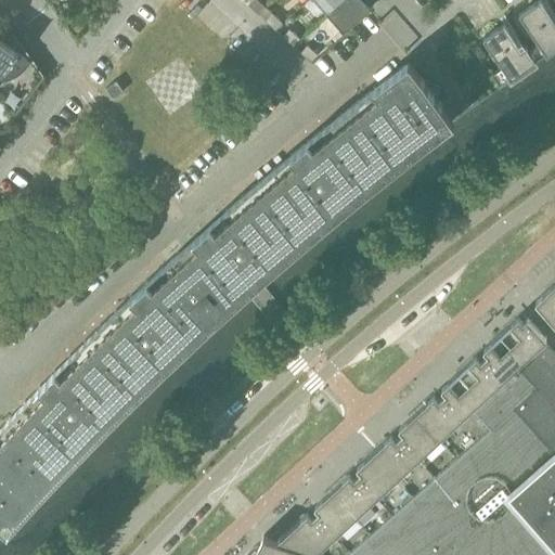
[(266,7),(257,0),(252,0),(248,4),(258,14),(266,7)]
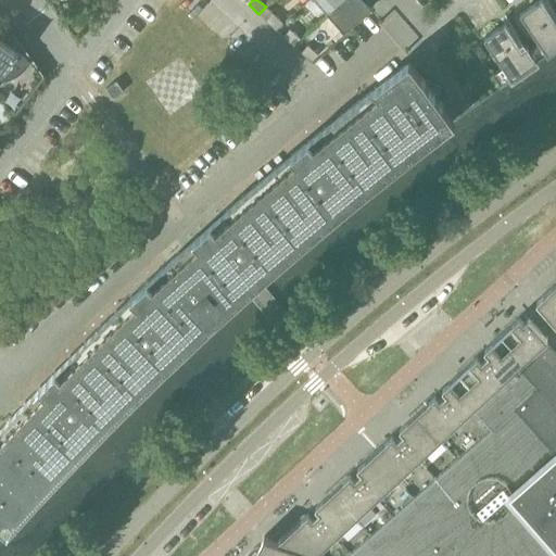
[(316,0),(328,14),(343,0),(316,0)]
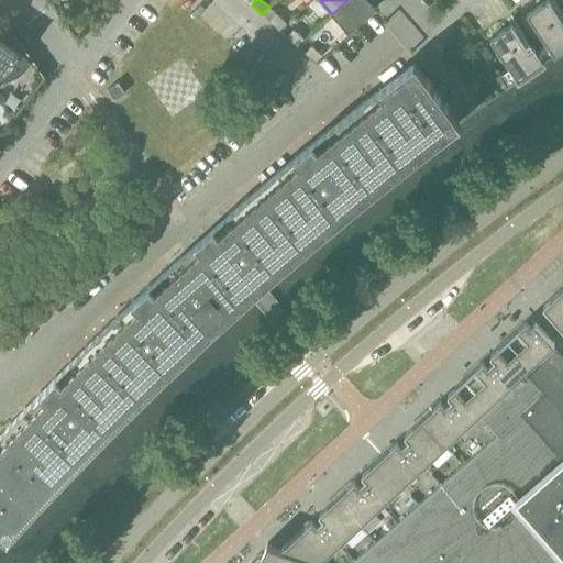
[(375,9),(366,0),(348,0),(332,14),(349,32),(375,9)]
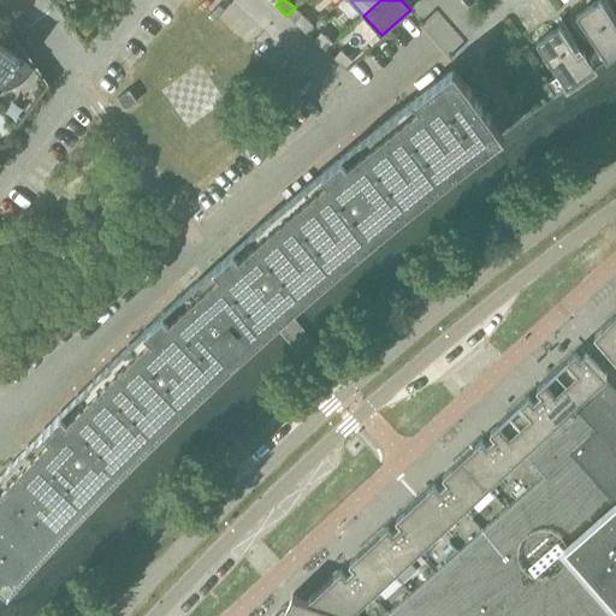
[(615,53),(615,23),(600,0),(597,0),(568,19),(590,51),(598,46),(608,60),(615,53)]
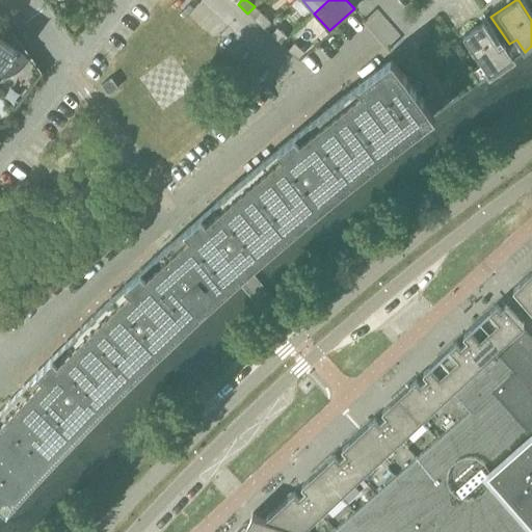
[(270,22),(261,12),(255,20),(264,28),(270,22)]
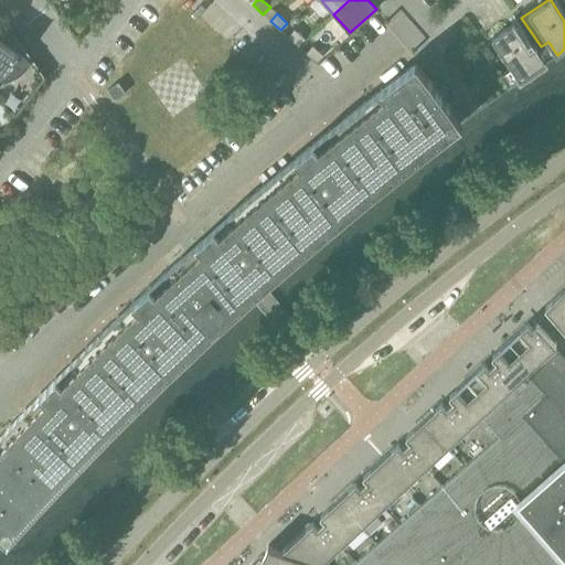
[(546,63),(537,50),(535,46),(531,50),(513,23),(492,38),(520,80),(546,63)]
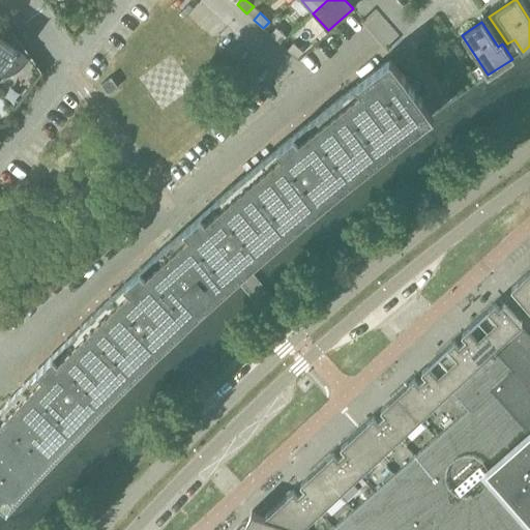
[(287,37),(276,28),(270,34),(280,43),(287,37)]
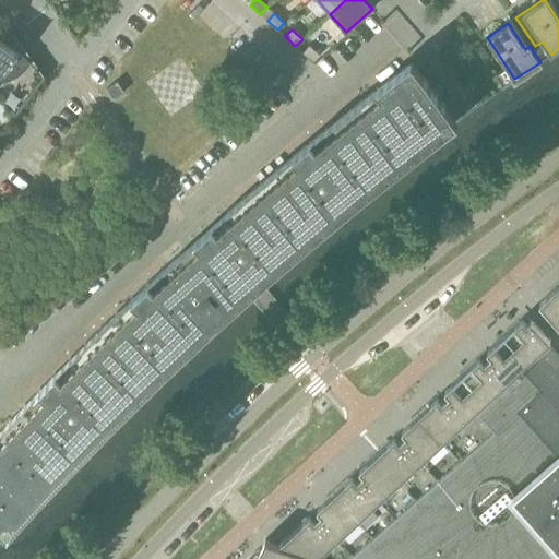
[(31,62),(0,39),(0,82),(10,80),(19,75),(25,70),(31,62)]
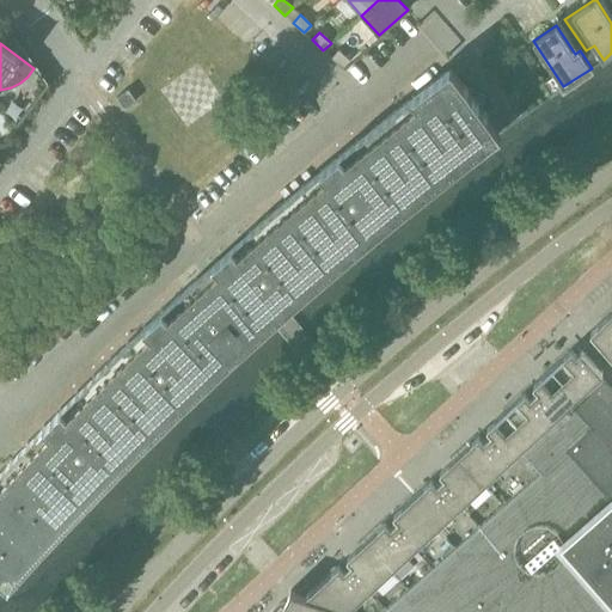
[(350,60),(338,49),(331,57),(342,68),(350,60)]
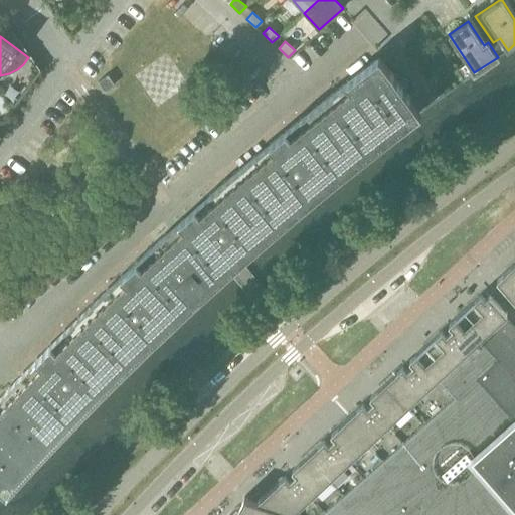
[(195,207),(151,247),(138,260),(123,274),(51,343),(37,358),(0,397),(0,484),(7,491),(113,380),(174,321),(214,284),(234,267),(251,251),(299,209),(355,163),(421,113),(379,57),(347,82),(286,131),(269,144),(195,207)]
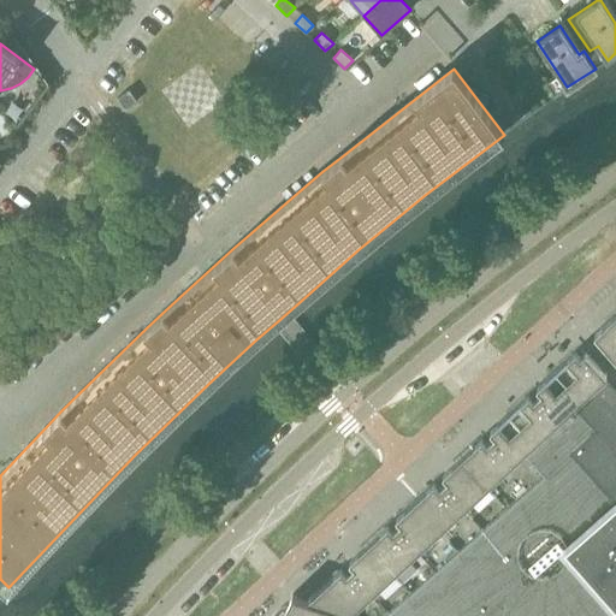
[(137,101),(129,90),(117,98),(125,110),(137,101)]
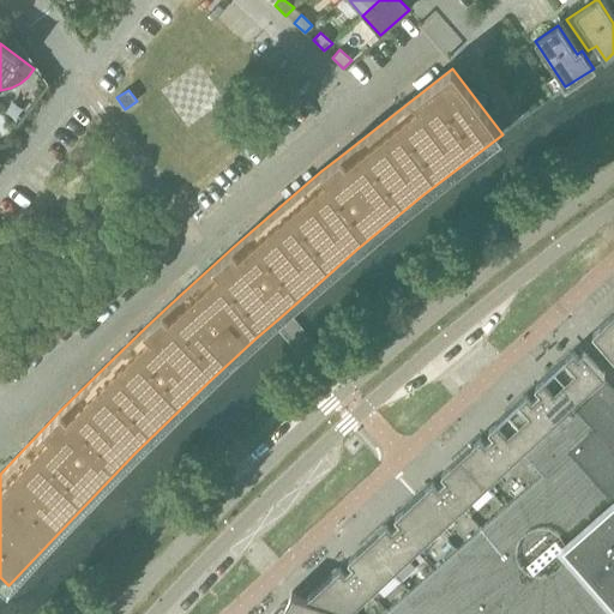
[(613,312),(593,332),(613,356),(613,312)]
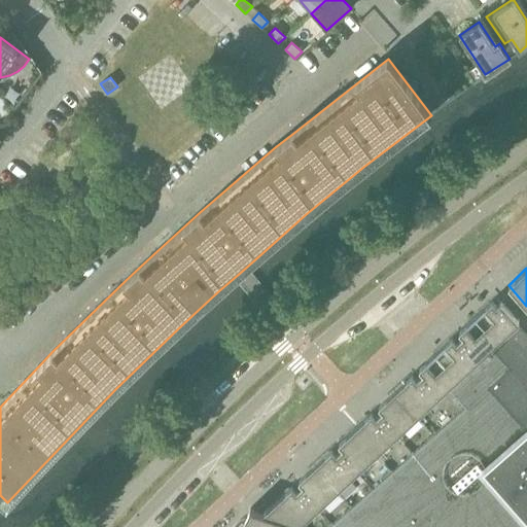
[(493,345),(517,322),(520,320),(501,301),(500,301),(496,296),(459,330),(464,336),(461,339),(479,358),(494,345),(493,345)]
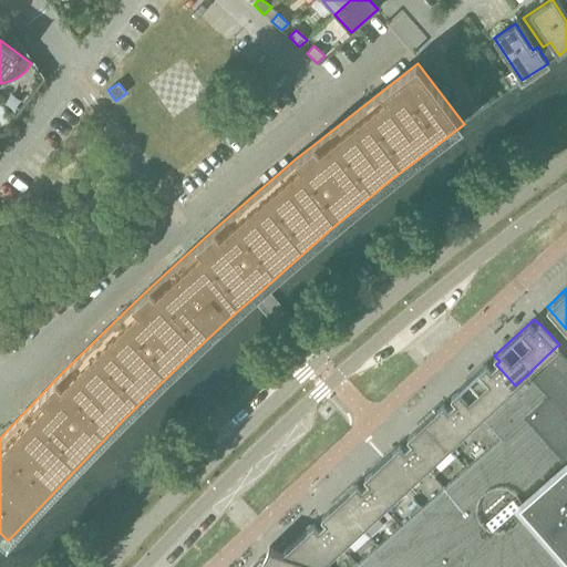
[(257,566),(566,566),(566,359),(556,347),(531,371),(532,371),(515,385),(483,415),(501,436),(491,445),(445,484),(402,523),(358,562),(351,566),(329,566),(282,553),(284,550),(274,547),(269,546),(268,549),(259,566),(257,566)]
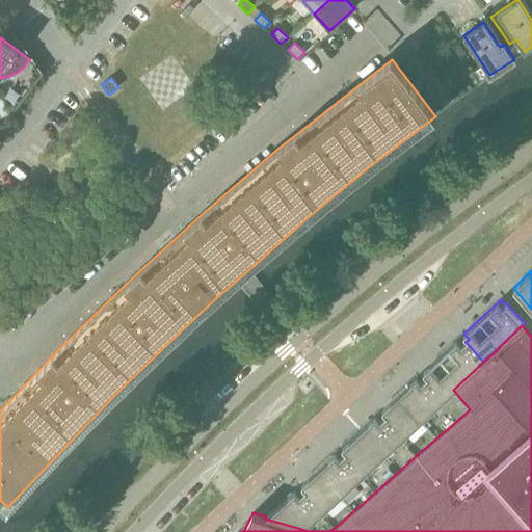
[(483,362),(466,342),(460,346),(455,342),(424,371),(428,376),(425,380),(460,418),(470,409),(453,390),(483,362)]
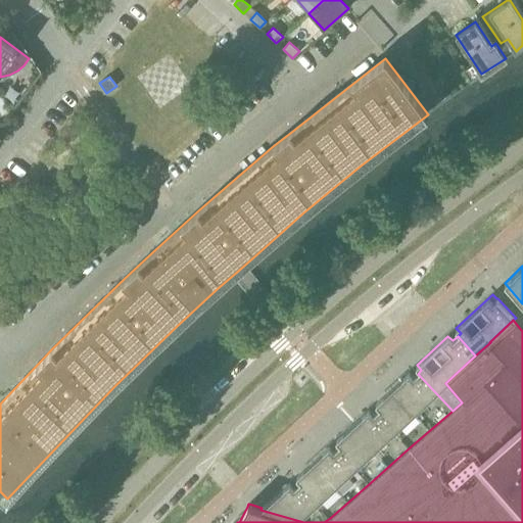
[(453,411),(418,374),(414,377),(409,372),(377,401),(381,407),(377,411),(411,446),(453,411)]
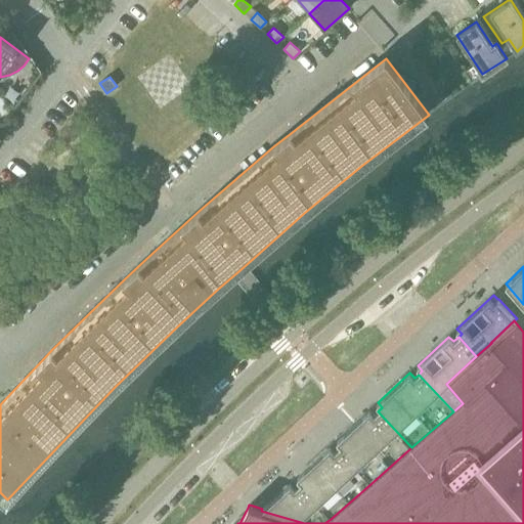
[(378,411),(374,416),(369,410),(338,439),(342,444),(339,448),(372,483),(411,447),(378,411)]
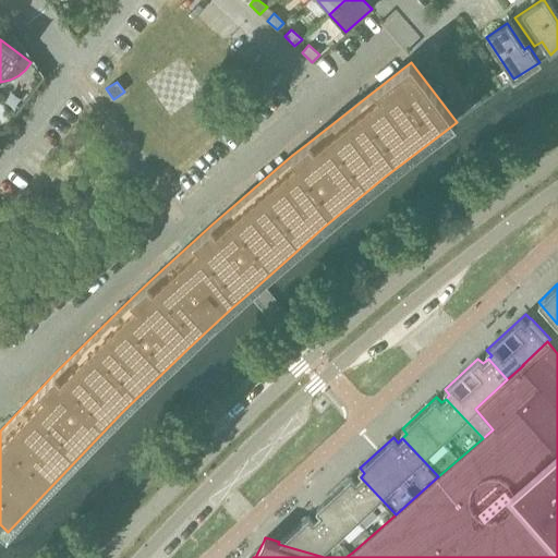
[(352,553),(396,514),(361,477),(356,482),(351,476),(317,507),(323,512),(318,517),(352,553)]
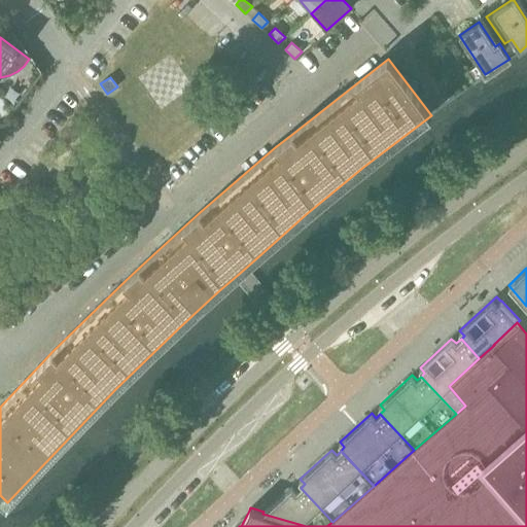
[(326,526),(332,522),(301,488),(296,492),(291,487),(264,512),(262,514),(306,526),(326,526)]
